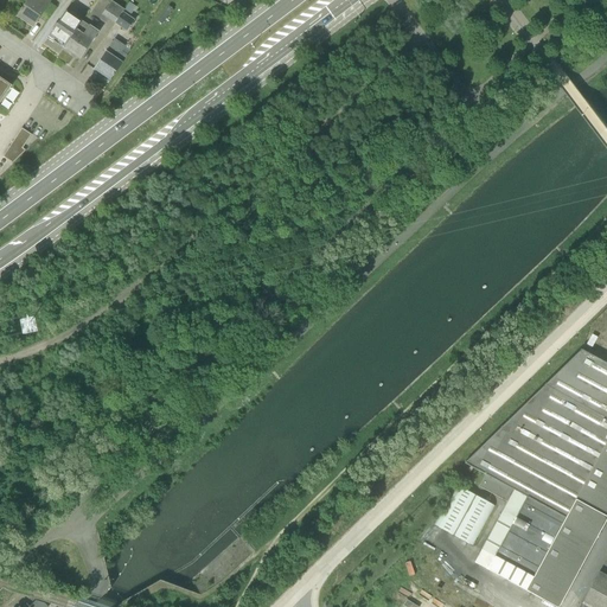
[(26,0),(16,17),(32,29),(40,16),(48,19),(56,8),(49,4),(51,0),(26,0)]
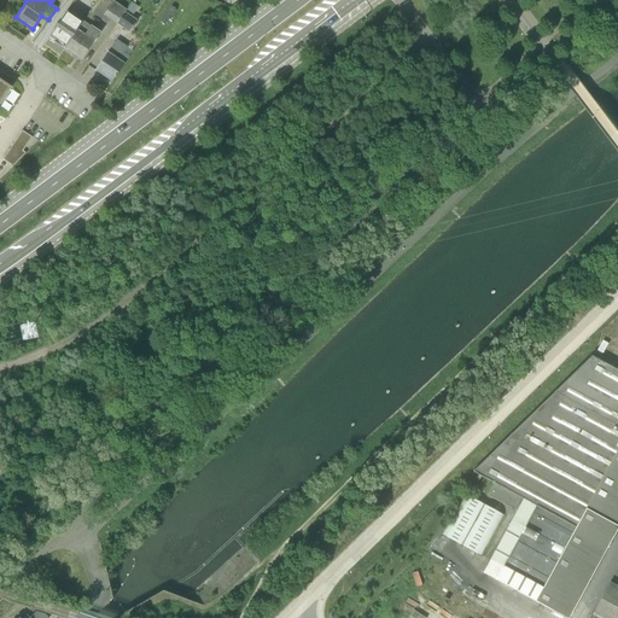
[(92,10),(77,0),(74,0),(48,39),(64,50),(83,22),(92,10)]
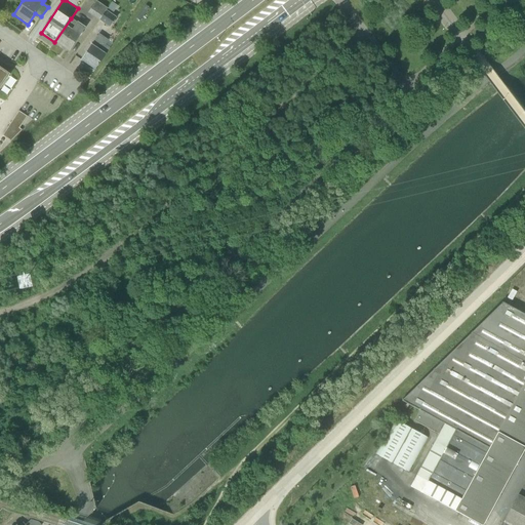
[(95,1),(88,13),(98,21),(107,8),(95,1)]
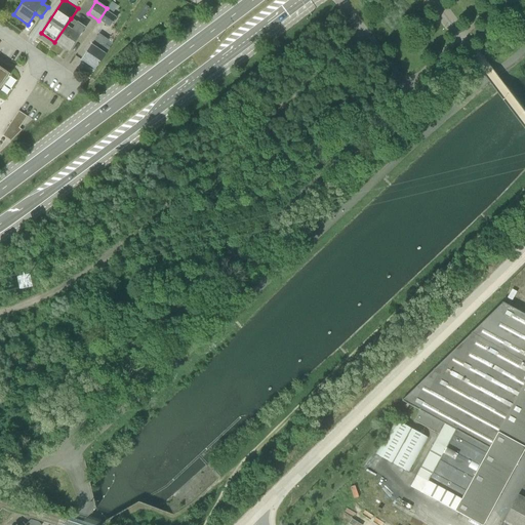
[(112,14),(118,6),(112,1),(107,8),(98,21),(109,28),(116,17),(112,14)]
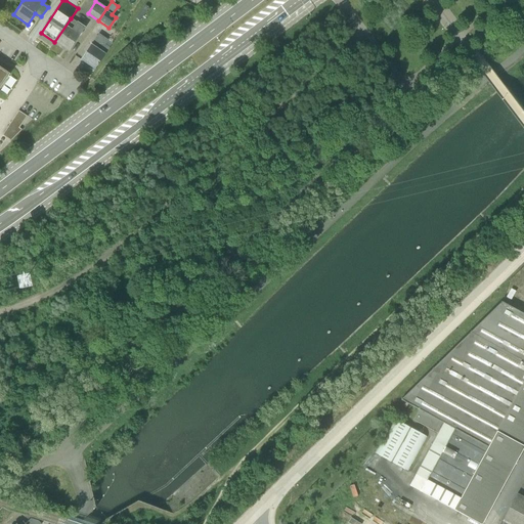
[(71,18),(54,42),(69,52),(85,28),(77,23),(71,18)]
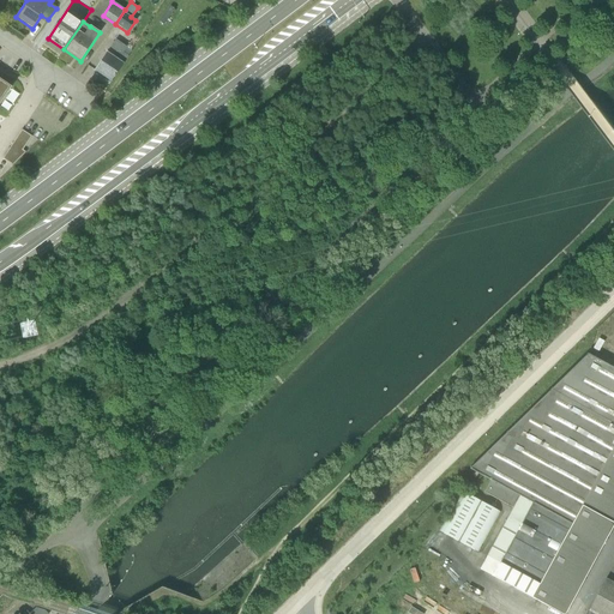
[(115,40),(95,70),(110,80),(131,52),(115,40)]
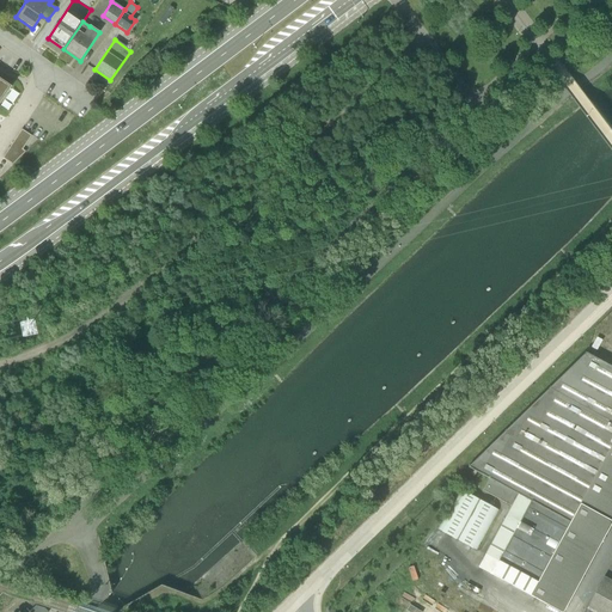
[(0,103),(11,87),(11,86),(0,79),(0,103)]
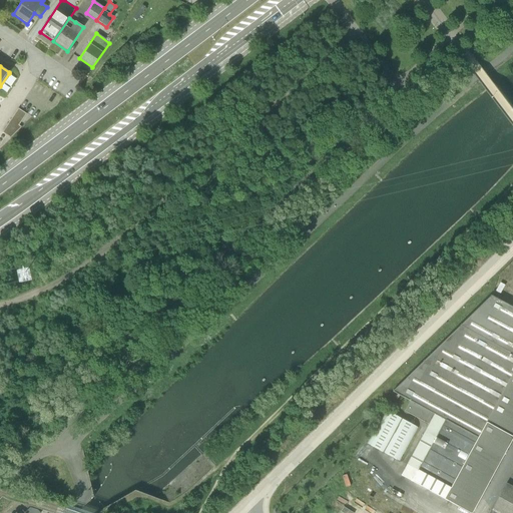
[(13,137),(21,124),(19,123),(27,111),(19,106),(3,131),(13,137)]
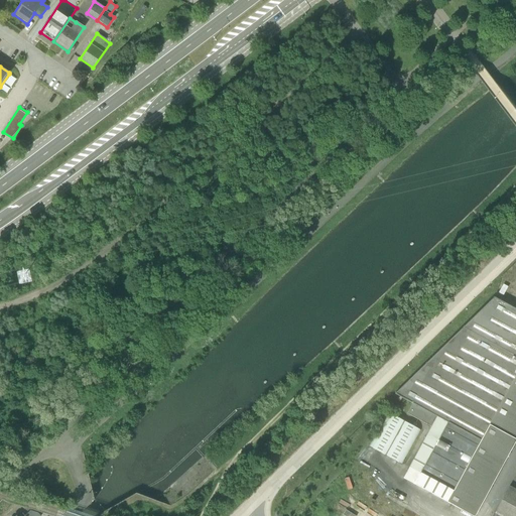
[(474,515),(515,439),(515,309),(494,298),(395,392),(411,401),(403,419),(387,412),(370,444),(407,467),(401,479),(469,515),(474,515)]
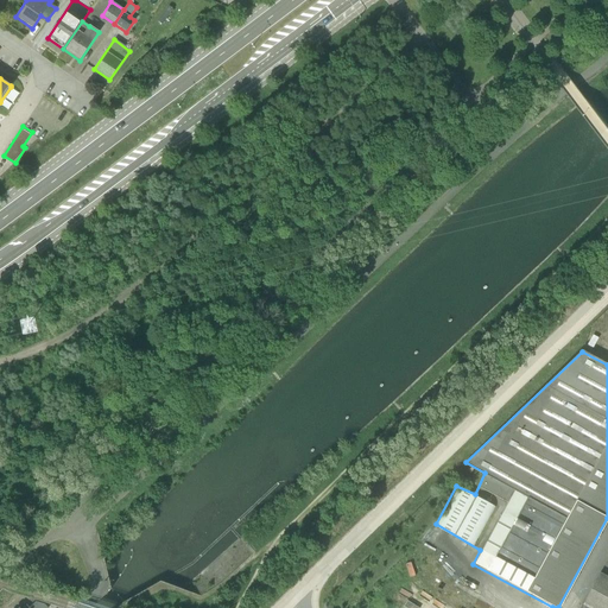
[(111,583),(106,568),(97,569),(103,586),(111,583)]
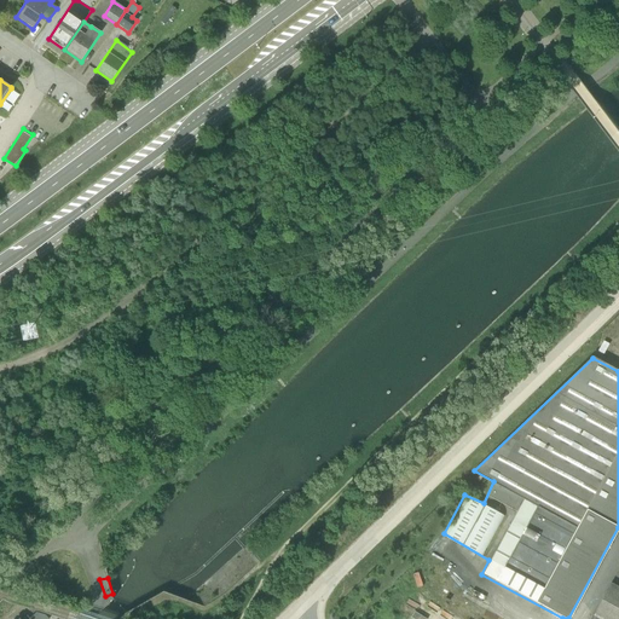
[(618,618),(618,588),(611,584),(590,618),(618,618)]
